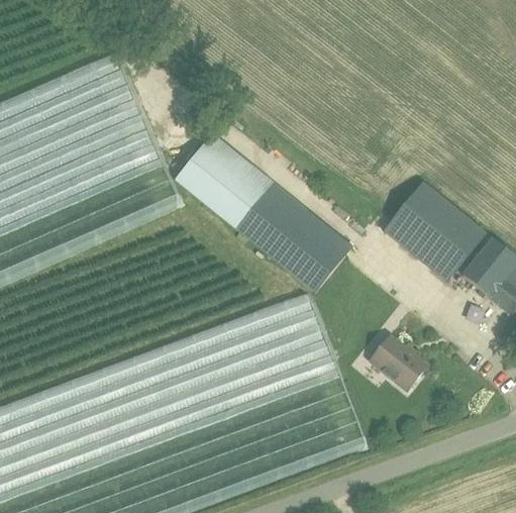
[(204,140),(173,180),(234,228),(266,190),(204,140)]
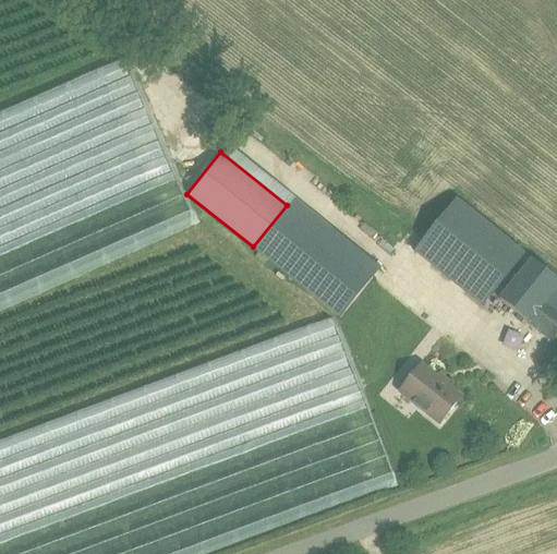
[(412,248),(481,302),(522,251),(453,196),(412,248)]
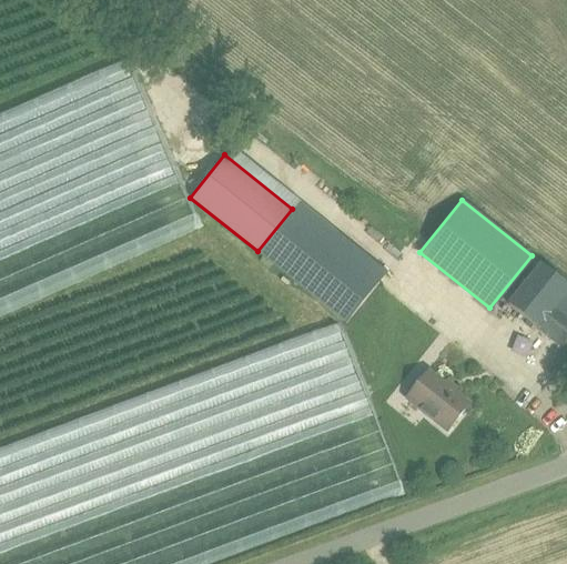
[(257,251),(346,321),(380,279),(292,209),(257,251)]
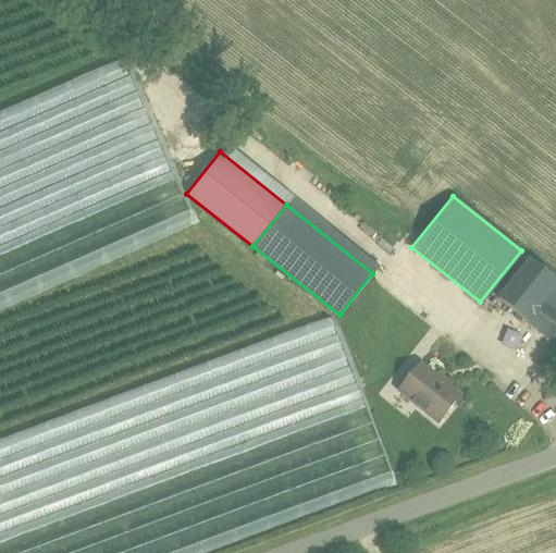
[(496,295),(530,323),(555,344),(555,278),(528,256),(496,295)]
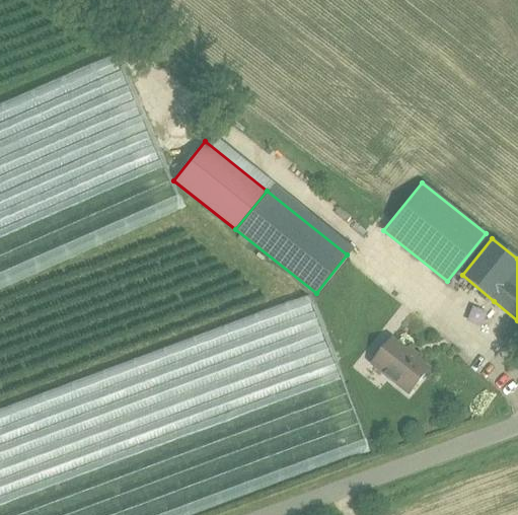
[(371,361),(408,390),(427,365),(414,354),(391,337),(371,361)]
